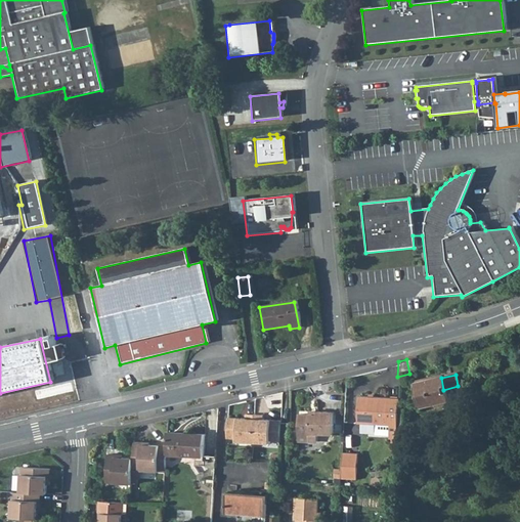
[(417,398),(410,399),(414,410),(446,402),(443,390),(441,378),(414,384),(417,398)]
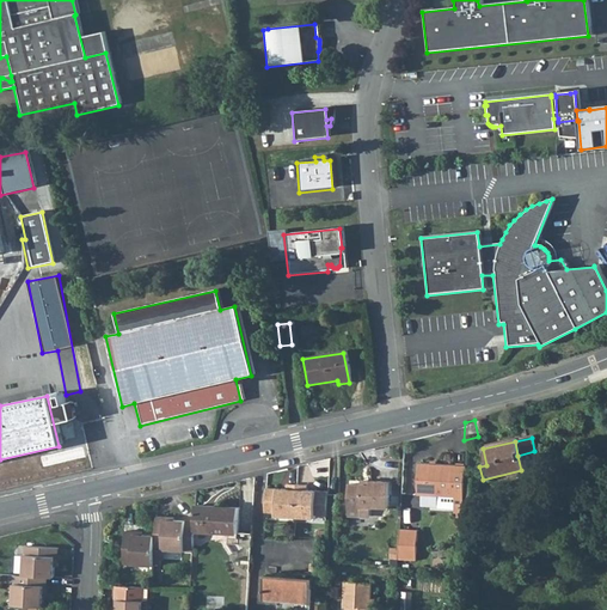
[(416,465),(414,496),(460,500),(460,498),(461,480),(463,468),(416,465)]
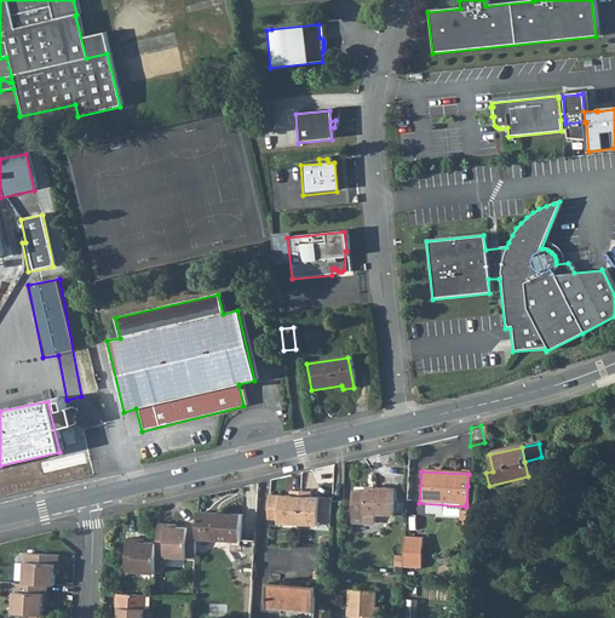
[(481,505),(482,487),(467,486),(466,504),(481,505)]
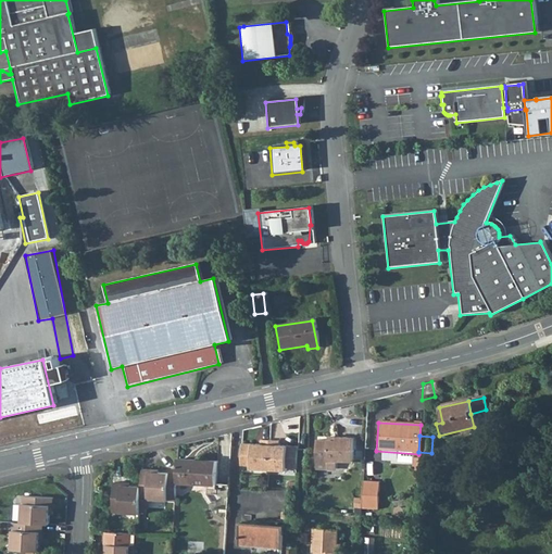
[(334,463),(350,463),(351,440),(334,439),(334,442),(326,442),(314,441),(313,464),(334,465),(334,463)]
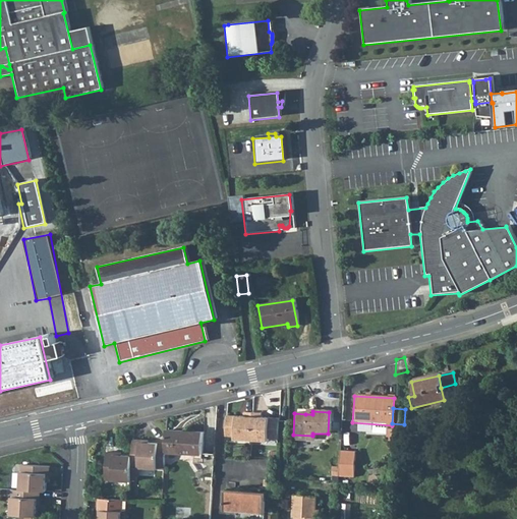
[(232,441),(248,442),(250,414),(242,413),(241,418),(224,417),(223,438),(232,438),(232,441)]
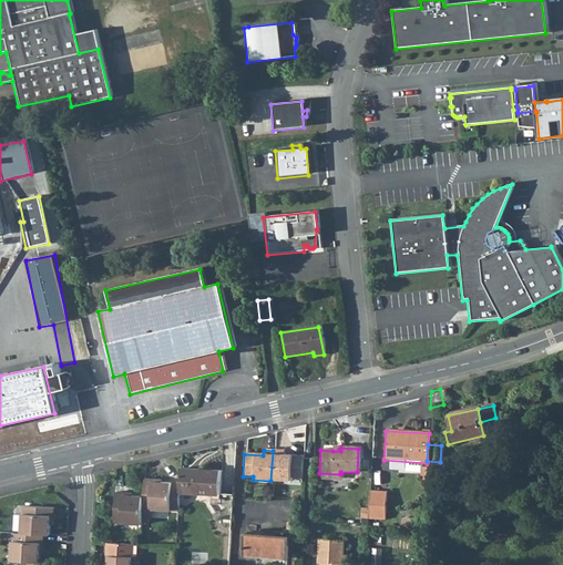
[(289,479),(300,479),(302,458),(282,456),(282,451),(273,451),(270,481),(289,482),(289,479)]
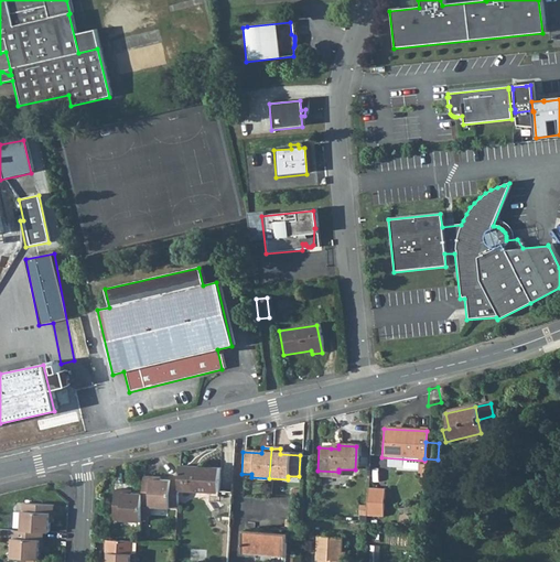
[(423,473),(437,474),(438,460),(424,458),(424,461),(423,473)]
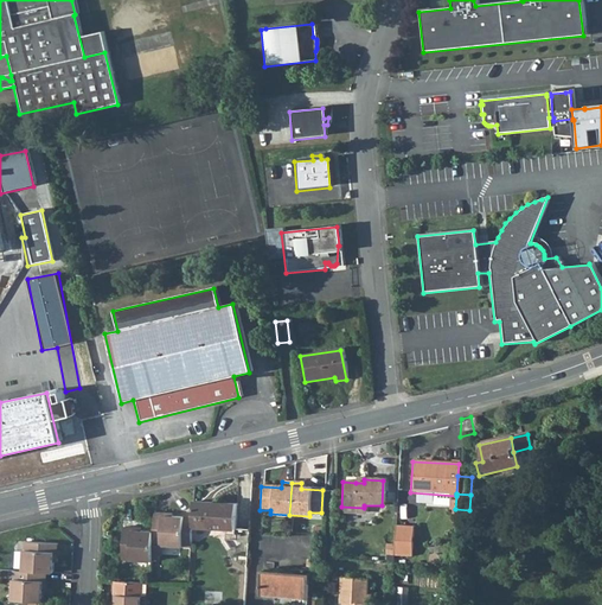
[(232,507),(190,503),(189,518),(189,528),(231,532),(232,507)]
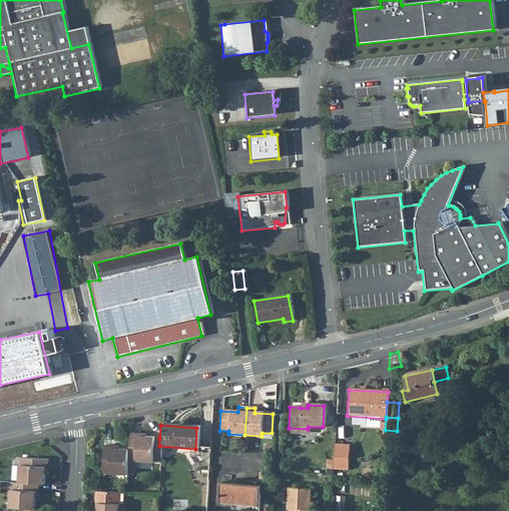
[(135,462),(158,463),(159,446),(159,438),(143,437),(135,437),(136,434),(128,434),(127,450),(126,461),(135,462)]
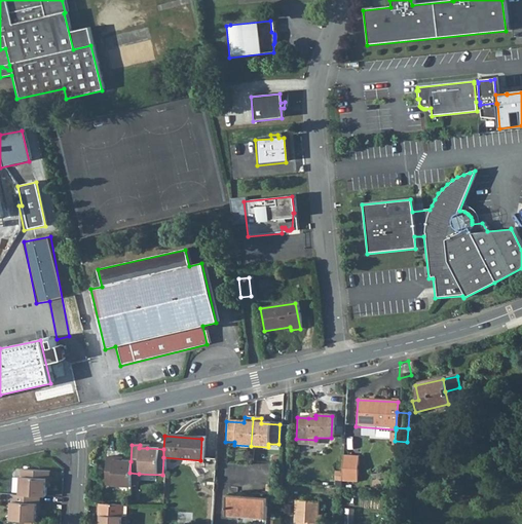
[(103,485),(128,487),(128,483),(129,473),(131,461),(120,460),(113,460),(113,457),(105,457),(103,485)]
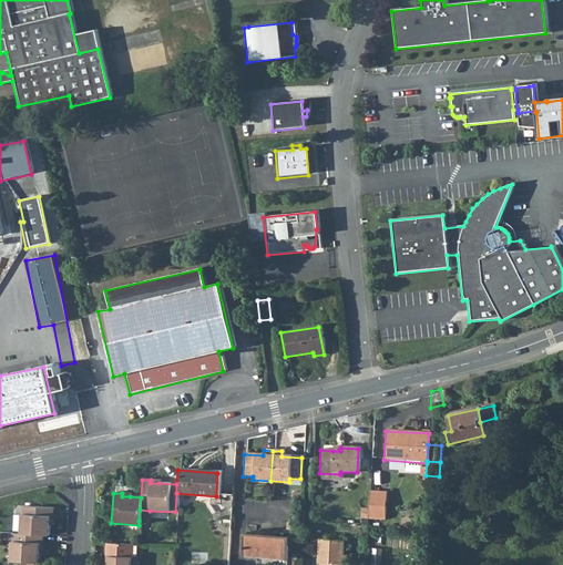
[(384,493),(367,493),(366,521),(382,522),(384,493)]
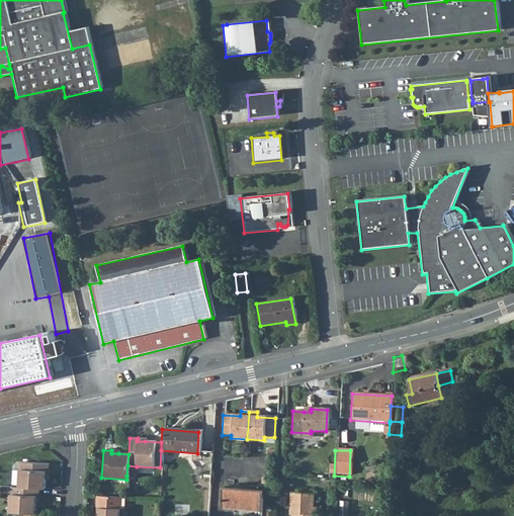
[(37,490),(43,491),(44,481),(44,473),(47,473),(47,465),(19,463),(17,489),(37,490)]
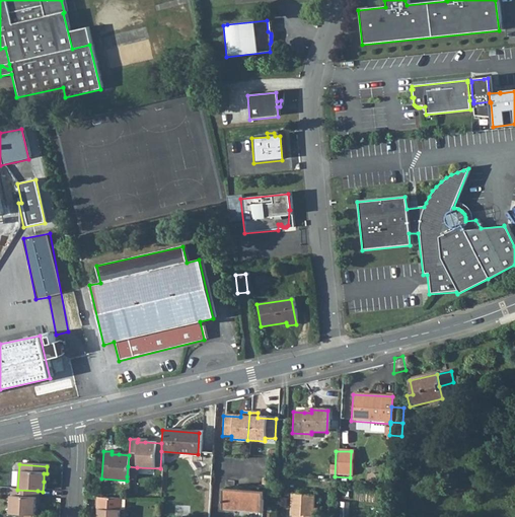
[(132,477),(136,477),(137,467),(128,466),(127,476),(132,477)]
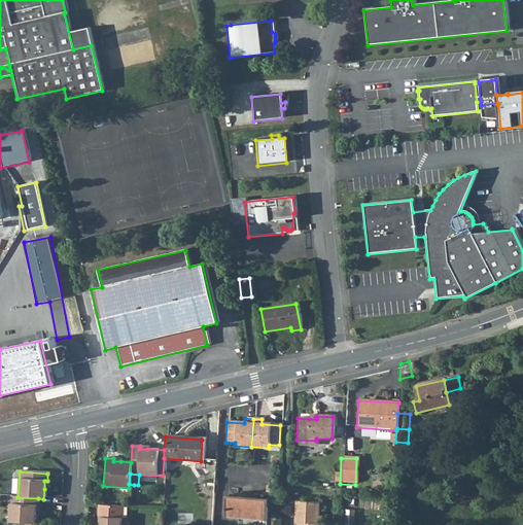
[(265,495),(277,496),(278,487),(265,486),(265,495)]
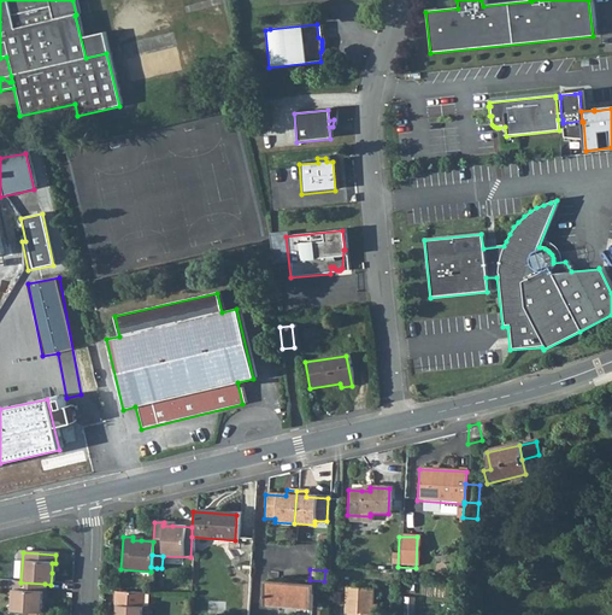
[(45,593),(45,584),(21,583),(12,581),(10,611),(22,613),(36,614),(40,614),(41,602),(41,593),(45,593)]
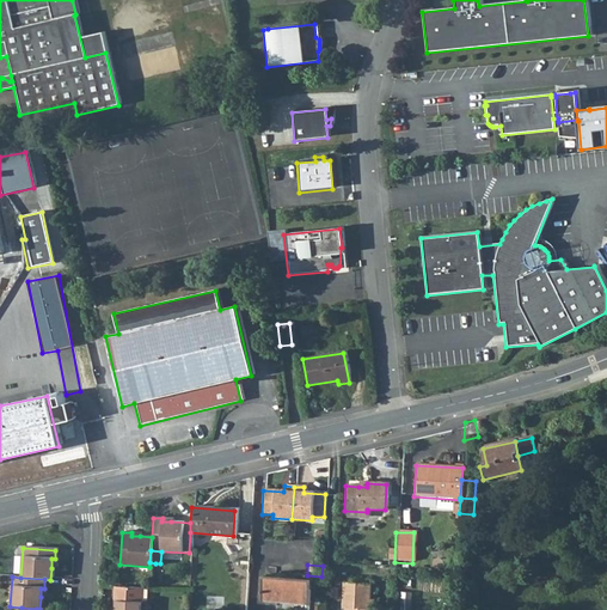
[(261,601),(308,604),(311,580),(263,577),(261,601)]
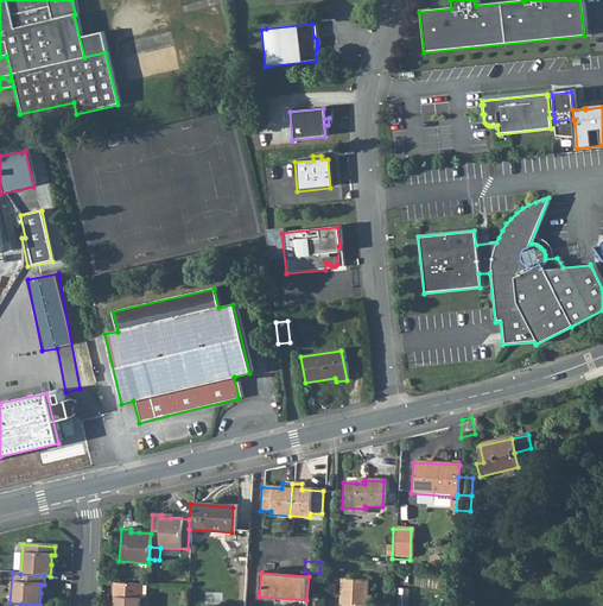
[(365,605),(365,598),(366,581),(338,580),(337,605),(340,605),(365,605)]
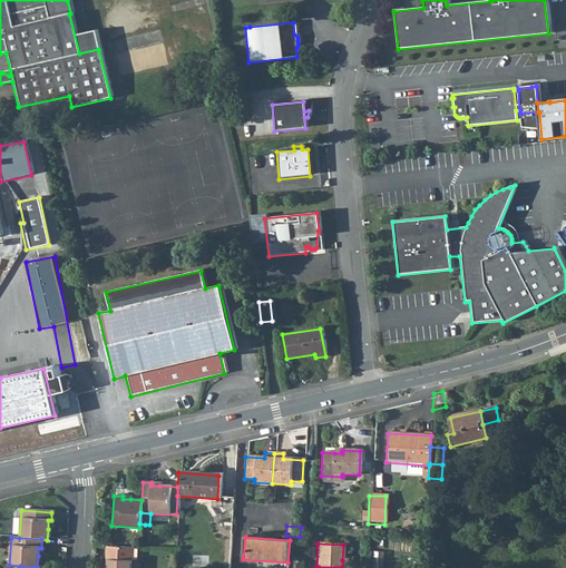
[(129,567),(130,548),(108,547),(107,567),(129,567)]
